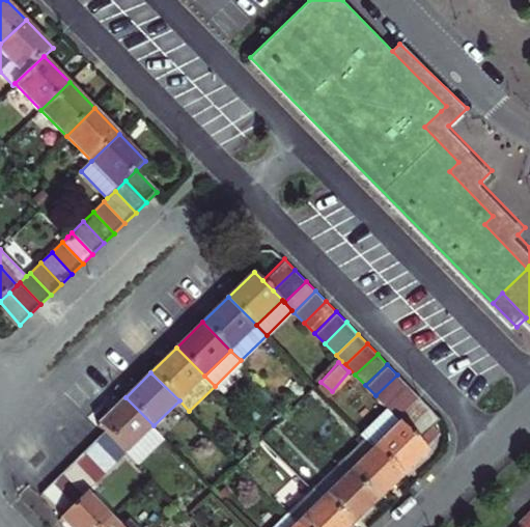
[(397,375),(375,395),(386,406),(408,384),(397,375)]
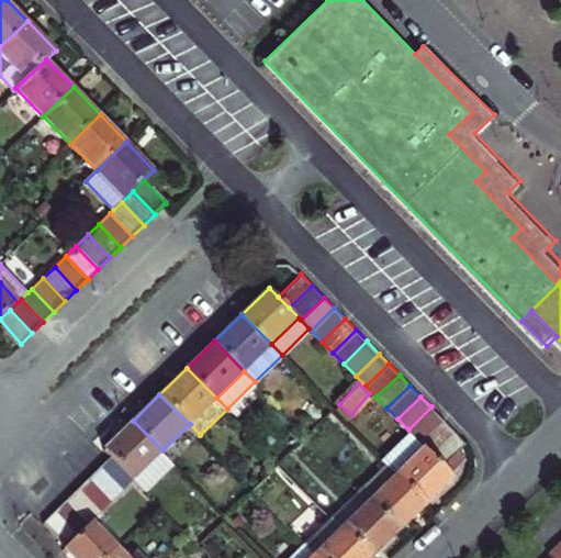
[(442,419),(432,406),(408,430),(408,431),(419,442),(442,419)]
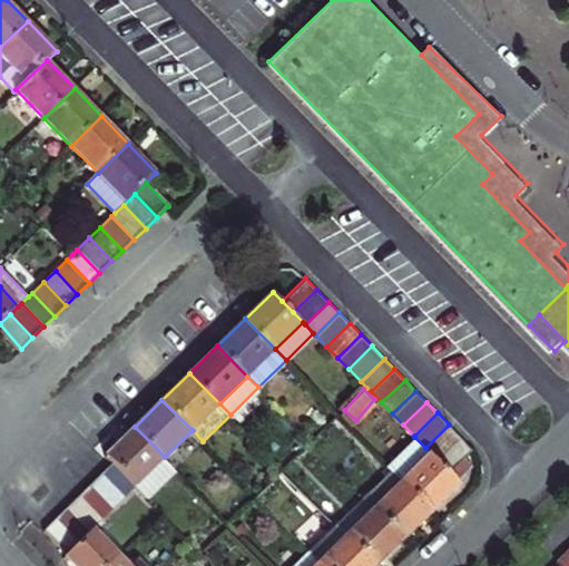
[(460,436),(449,425),(425,448),(429,451),(437,459),(460,436)]
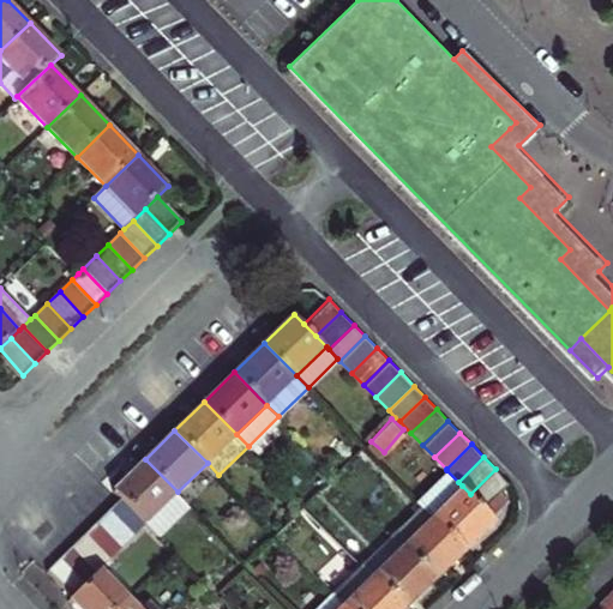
[(148,522),(178,492),(145,459),(115,489),(122,496),(148,522)]
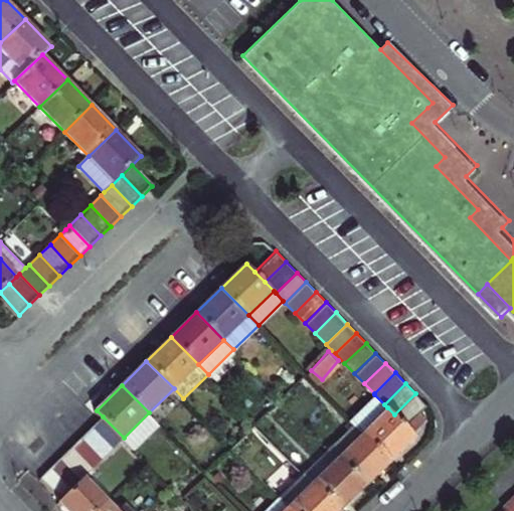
[(424,403),(415,393),(394,414),(403,423),(420,407),(424,403)]
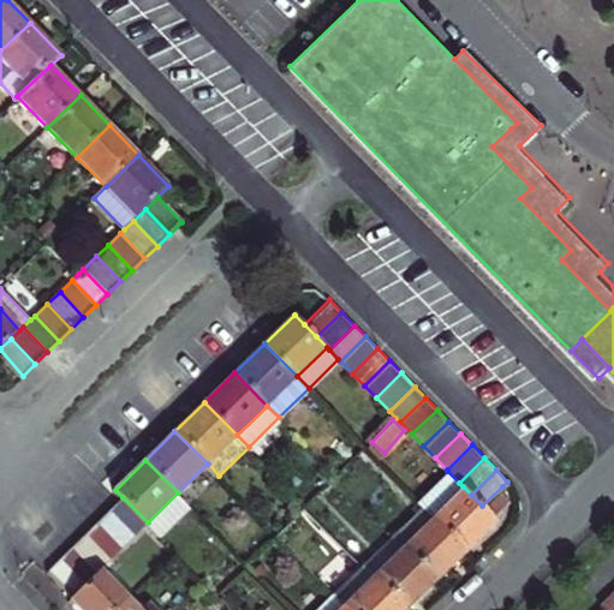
[(463,486),(459,483),(447,471),(419,500),(423,503),(434,514),(463,486)]
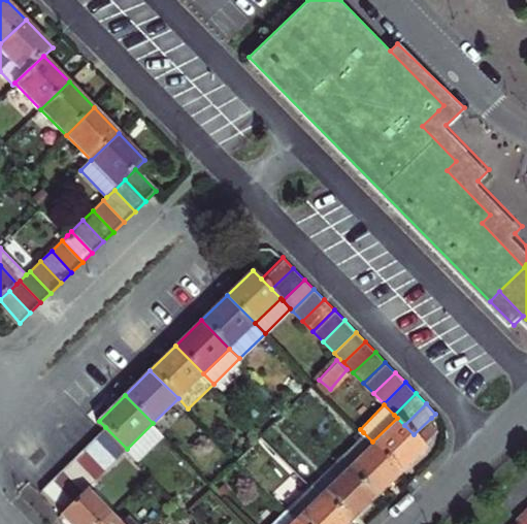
[(404,425),(397,418),(372,441),(401,470),(425,447),(423,444),(440,426),(431,418),(414,434),(404,425)]
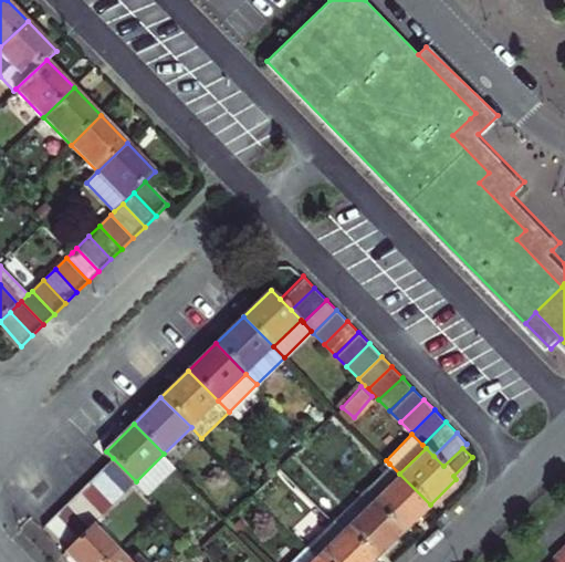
[(164,454),(136,481),(146,492),(175,464),(164,454)]
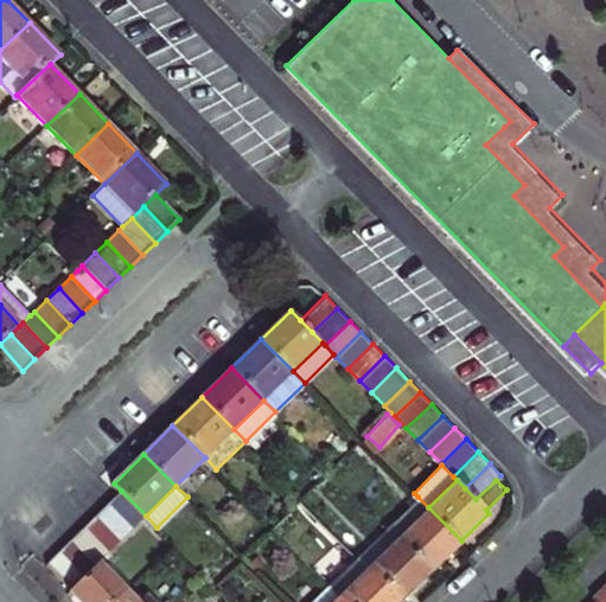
[(134,527),(146,516),(121,491),(109,503),(134,527)]
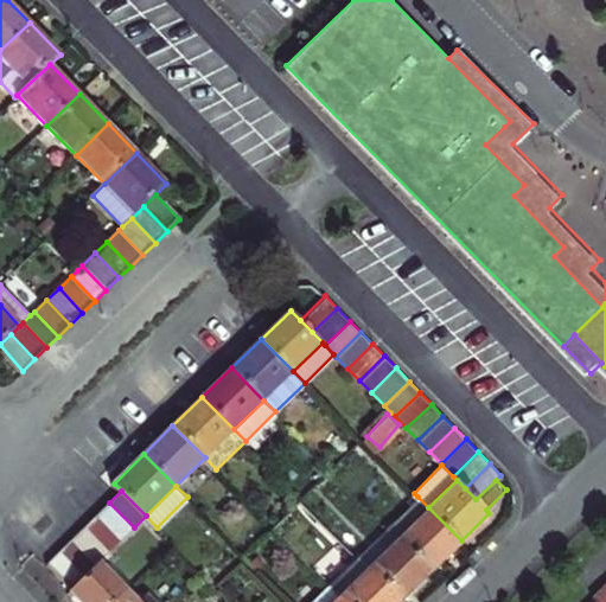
[(418,497),(388,525),(432,570),(461,540),(428,507),(418,497)]
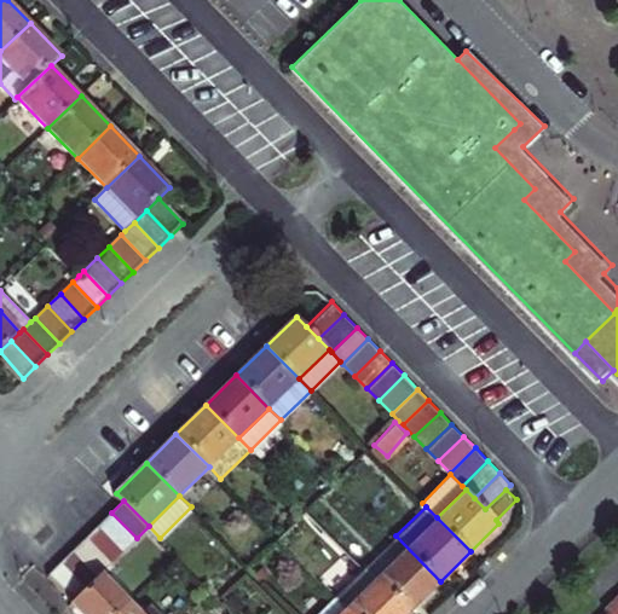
[(111,538),(123,550),(137,538),(111,513),(99,525),(111,538)]
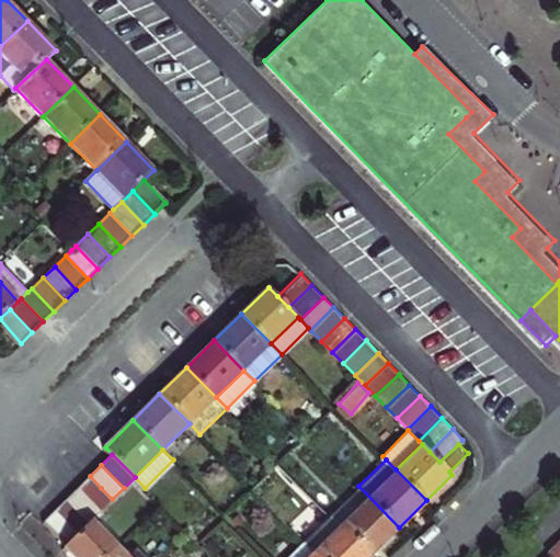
[(79,487),(101,510),(112,499),(101,488),(90,476),(79,487)]
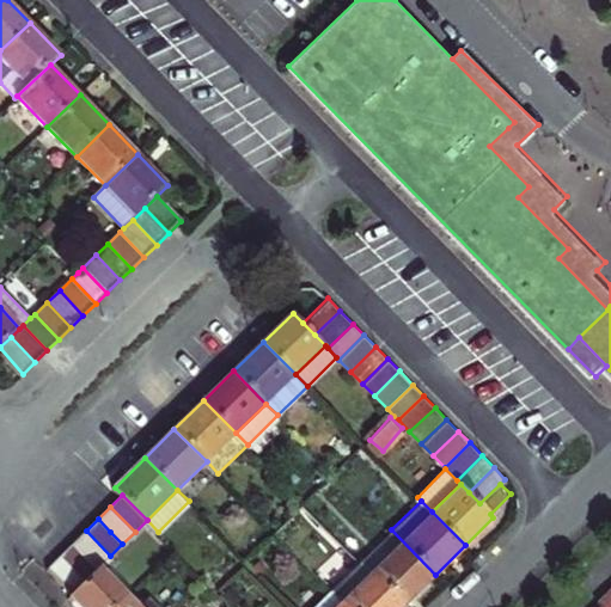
[(435,575),(391,529),(360,559),(404,605),(435,575)]
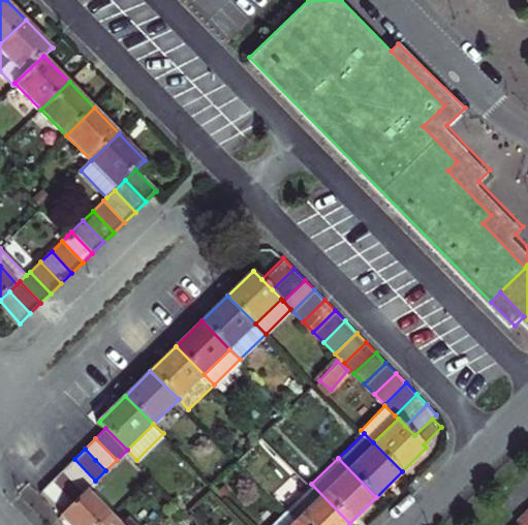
[(89,487),(95,481),(74,459),(64,469),(85,491),(89,487)]
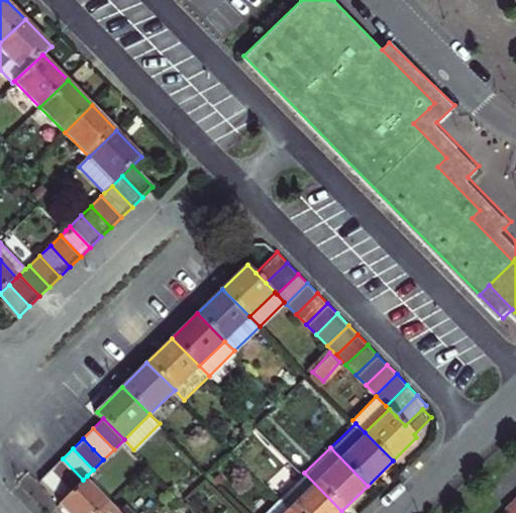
[(83,480),(63,458),(52,469),(72,490),(83,480)]
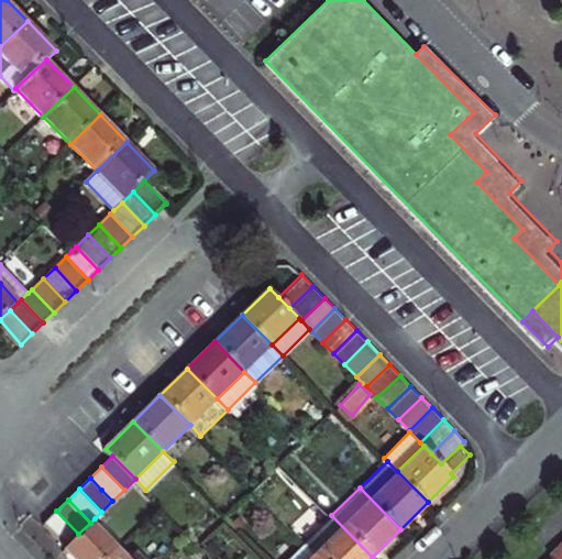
[(56,511),(45,522),(67,545),(78,534),(56,511)]
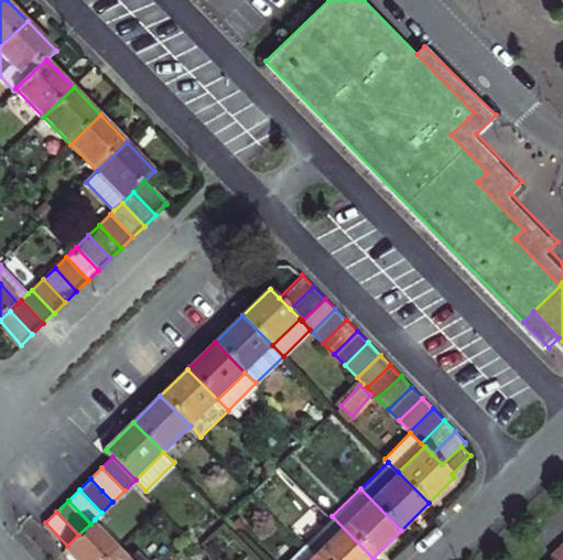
[(332,516),(305,542),(323,559),(369,559),(372,558),(332,516)]
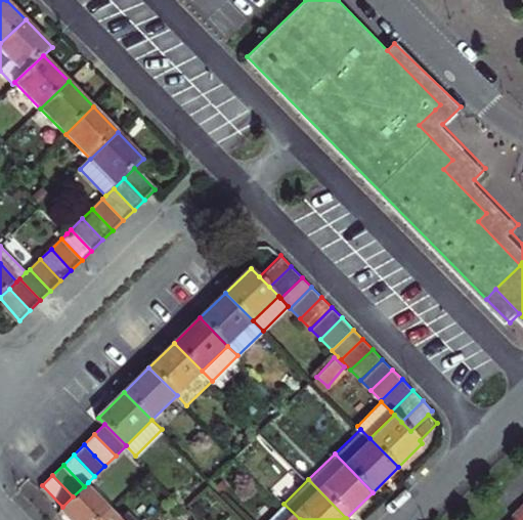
[(59,510),(69,519),(99,519),(113,508),(88,482),(84,486),(73,496),(62,507),(59,510)]
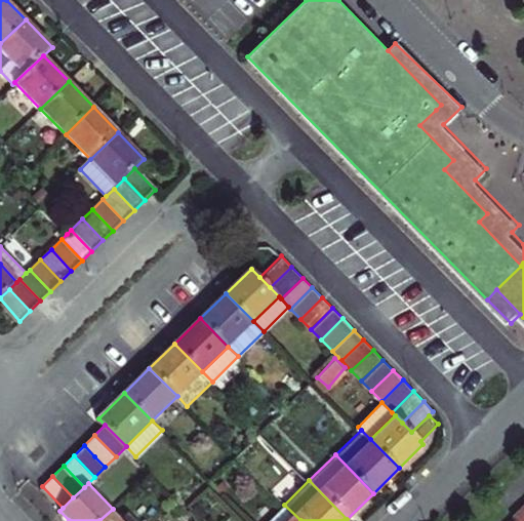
[(300,520),(284,505),(267,520),(300,520)]
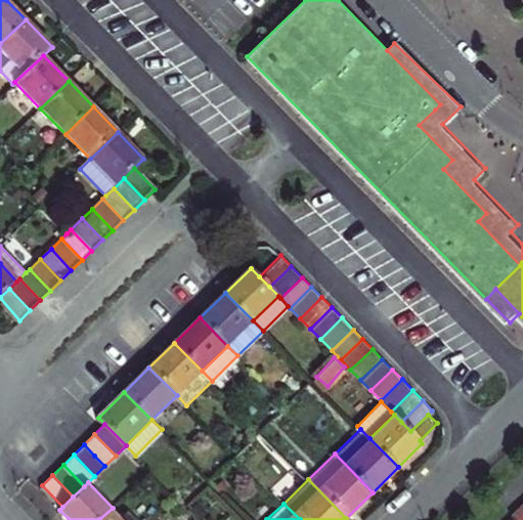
[(522,507),(511,519),(522,519),(522,507)]
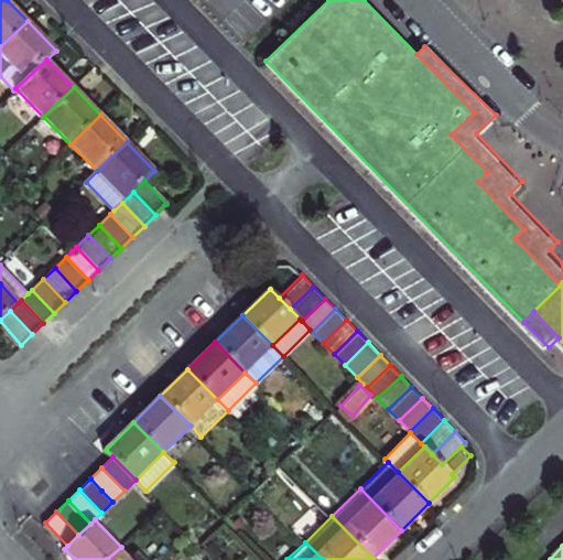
[(107,559),(134,559),(121,547),(107,559)]
